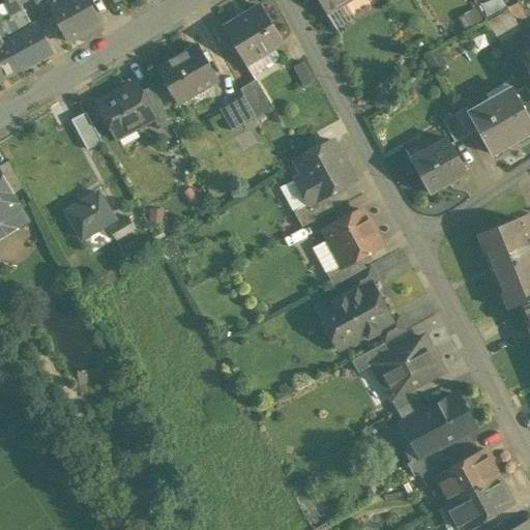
[(36,0),(35,1),(43,17),(52,11),(68,42),(101,24),(88,0),(36,0)]
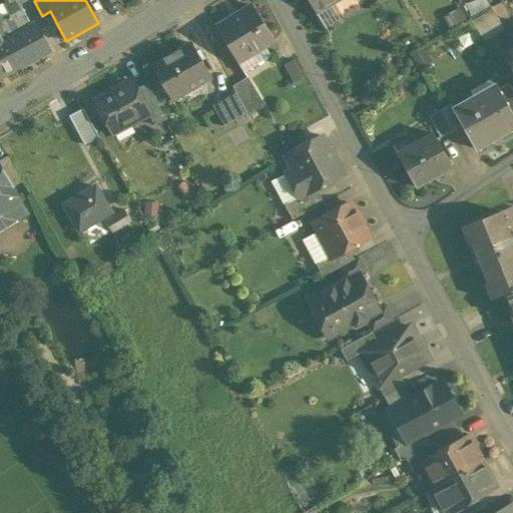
[(309,0),(317,12),(335,0),(309,0)]
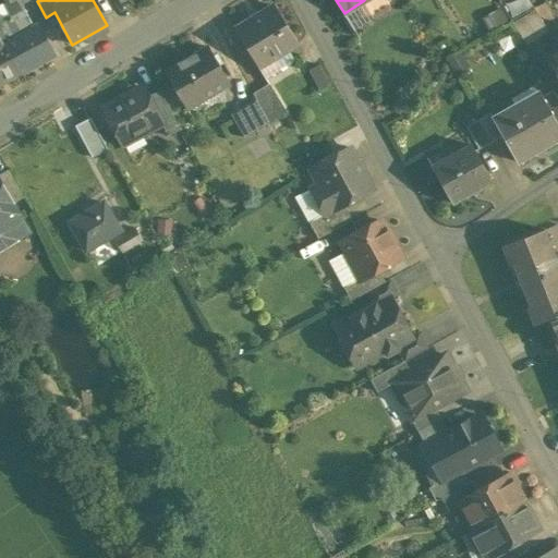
[(366,0),(364,0),(344,13),(352,25),(374,11),(366,0)]
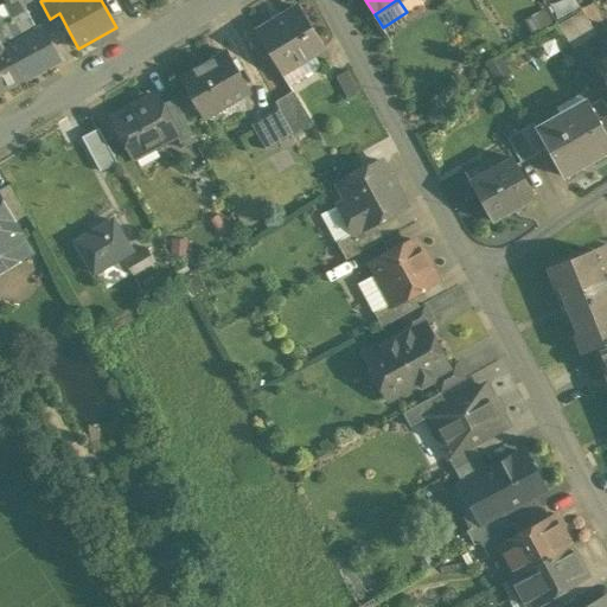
[(323,45),(299,5),(256,31),(280,70),(312,52),(323,45)]
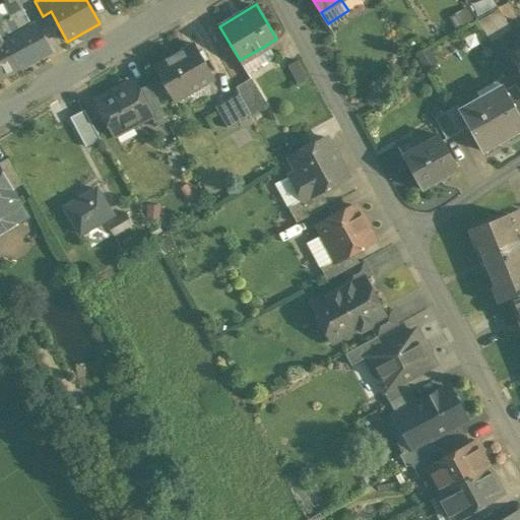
[(22,8),(0,19),(0,35),(17,68),(50,51),(37,24),(33,26),(22,8)]
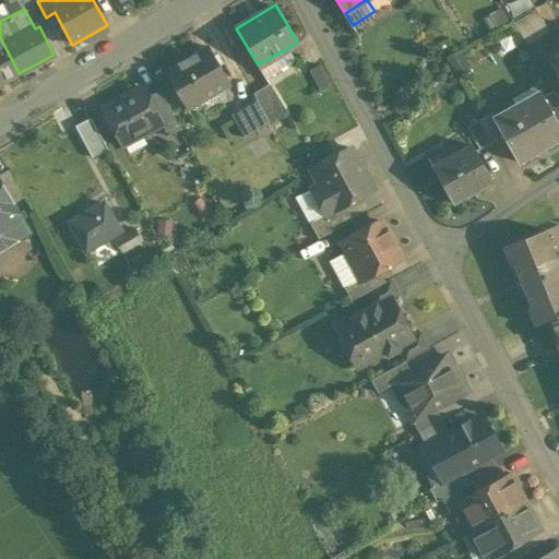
[(536,10),(514,23),(527,45),(549,32),(536,10)]
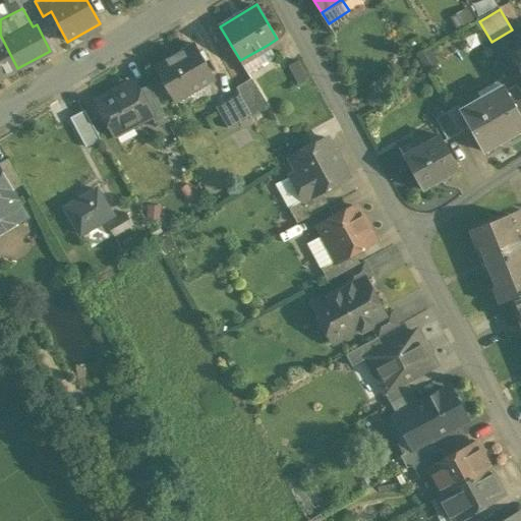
[(0,77),(17,68),(0,35),(0,77)]
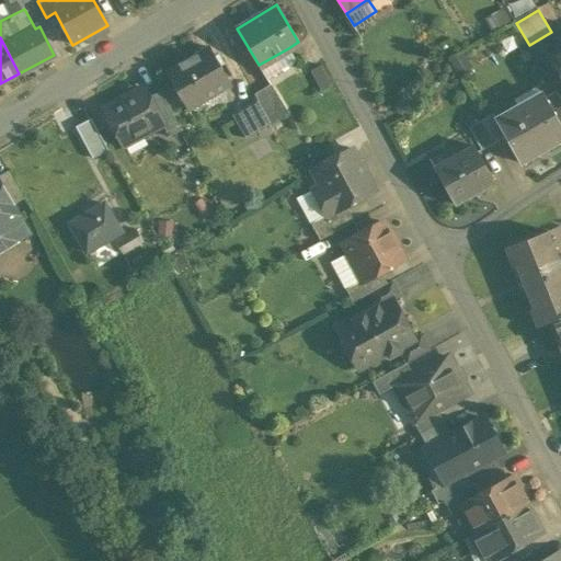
[(210,47),(167,72),(187,107),(231,82),(210,47)]
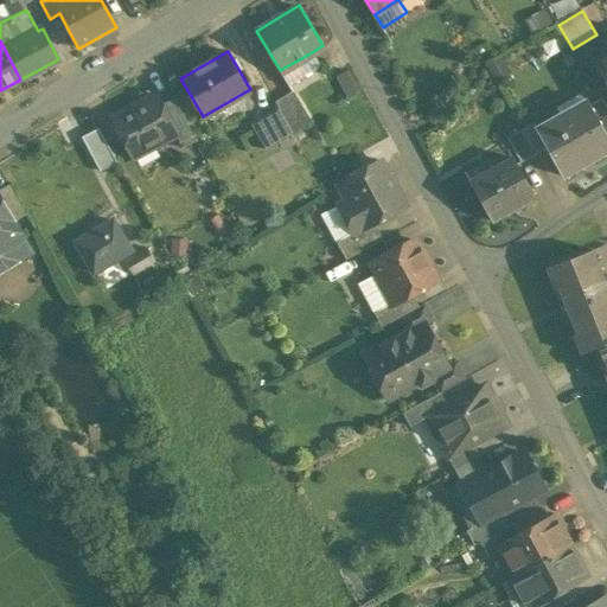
[(312,52),(280,70),(287,83),(319,64),(312,52)]
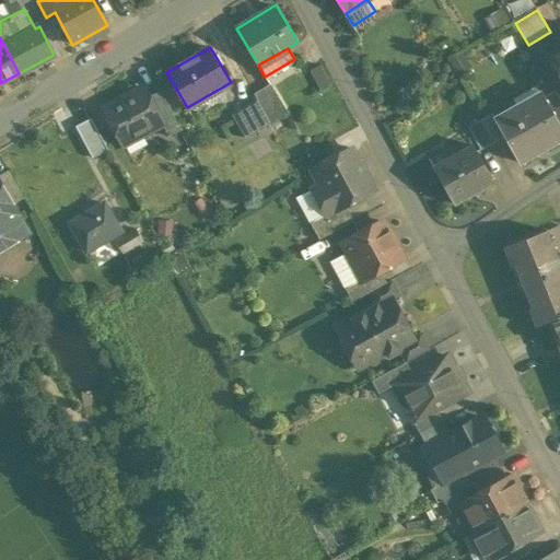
[(319,62),(308,69),(318,88),(329,82),(319,62)]
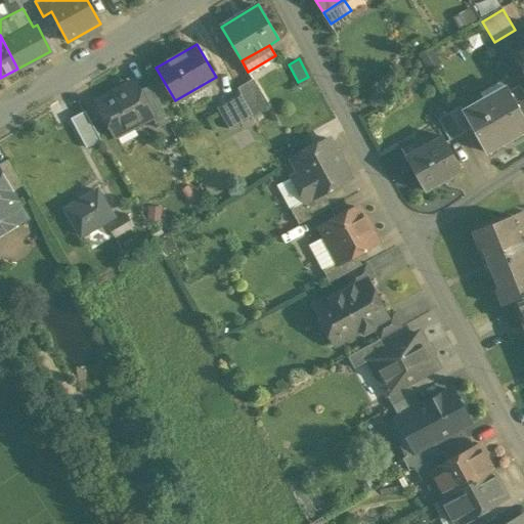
[(268,102),(252,76),(237,85),(241,91),(252,113),(268,102)]
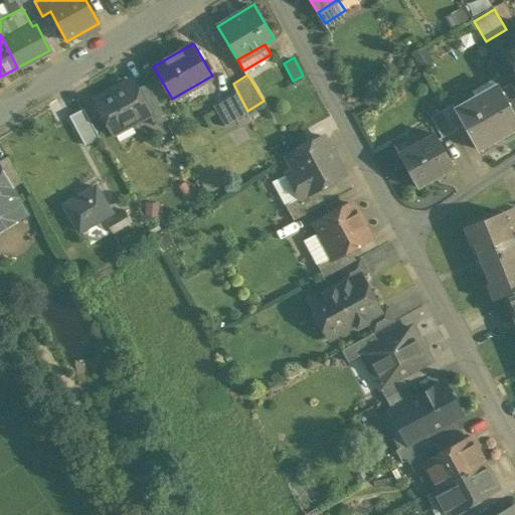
[(132,79),(97,99),(100,105),(98,109),(102,116),(106,116),(114,132),(149,113),(150,113),(137,89),(132,79)]
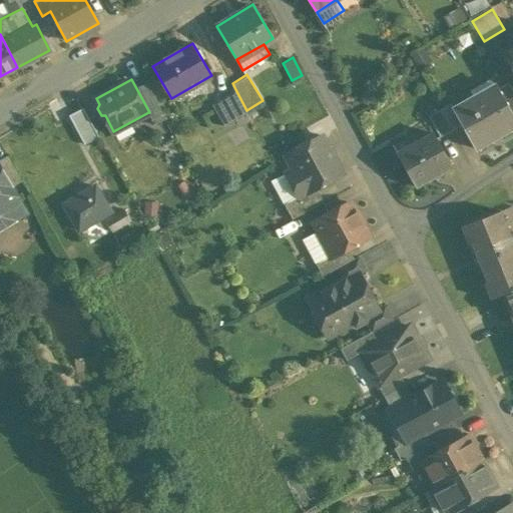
[(165,114),(147,82),(136,88),(149,112),(148,112),(152,121),(165,114)]
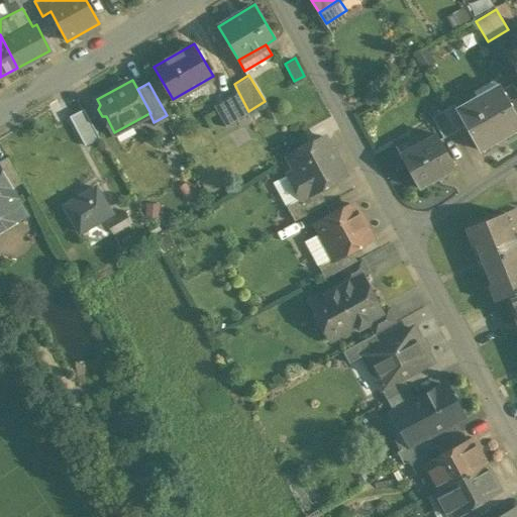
[(516,92),(512,84),(502,90),(516,114),(516,113),(516,92)]
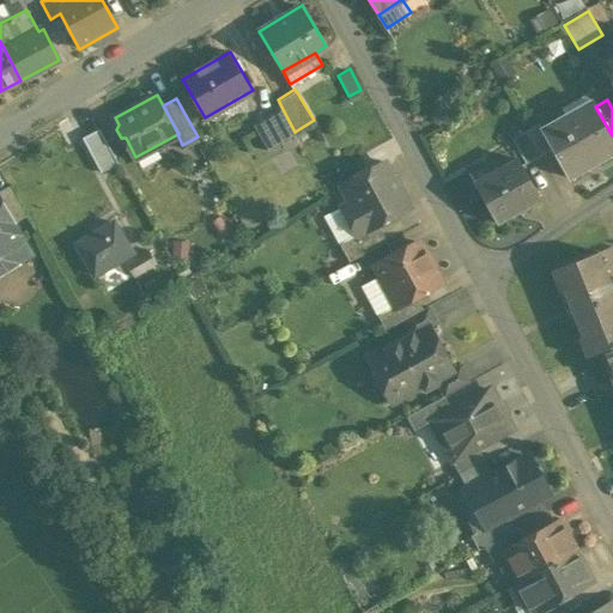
[(281,107),(254,125),(268,149),(295,132),(281,107)]
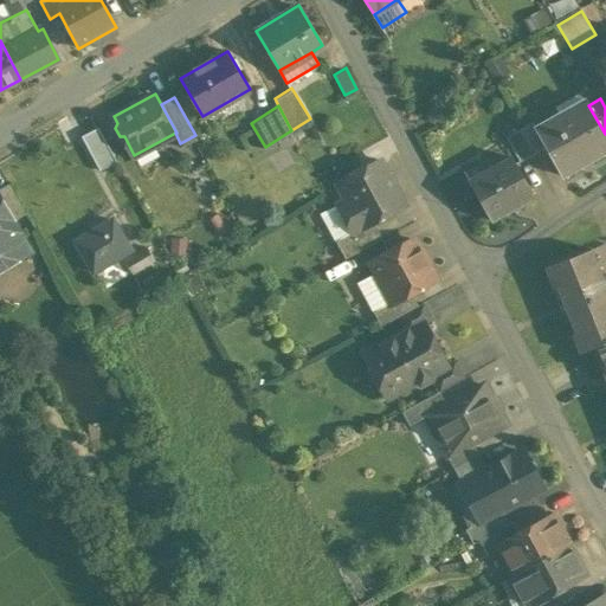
[(605,136),(605,134),(588,105),(563,120),(560,115),(536,128),(563,175),(580,166),(578,161),(605,144),(605,136)]
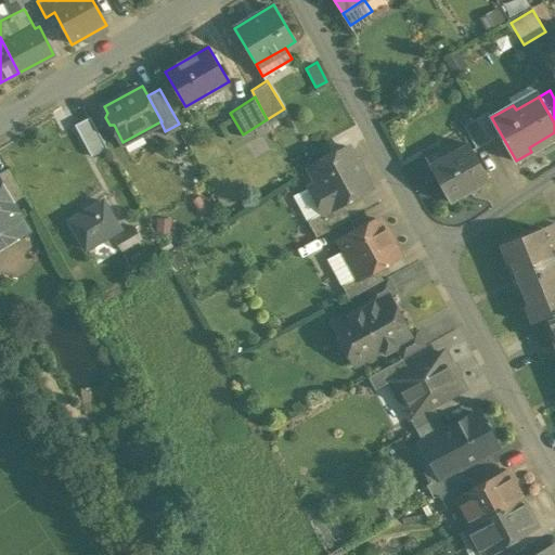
[(487,111),(475,117),(476,118),(489,142),(501,136),(487,111)]
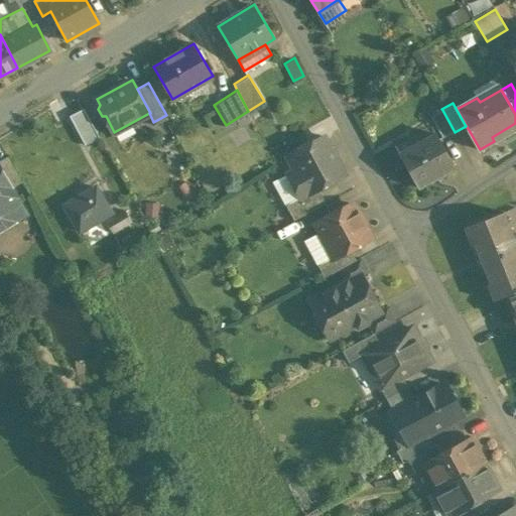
[(101,138),(86,109),(71,117),(86,146),(101,138)]
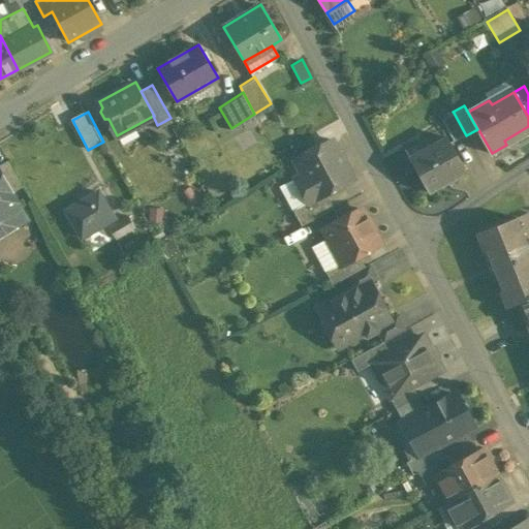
[(466,135),(454,113),(442,120),(455,142),(466,135)]
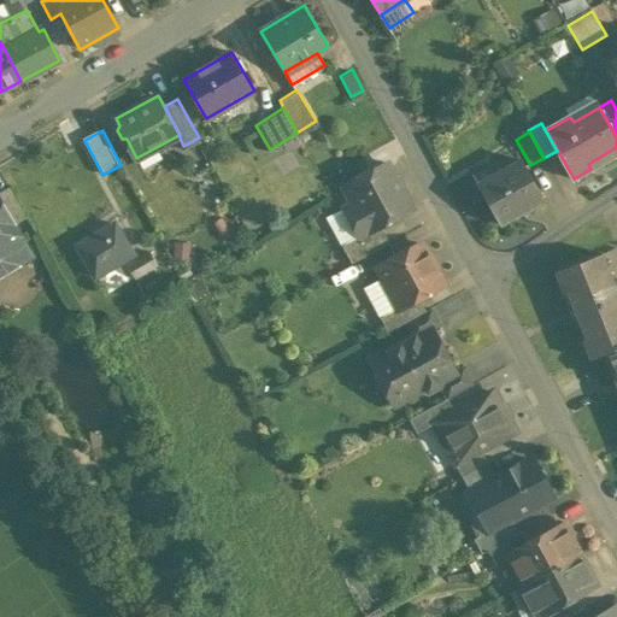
[(522,160),(495,176),(498,181),(482,191),(501,225),(545,200),(522,160)]
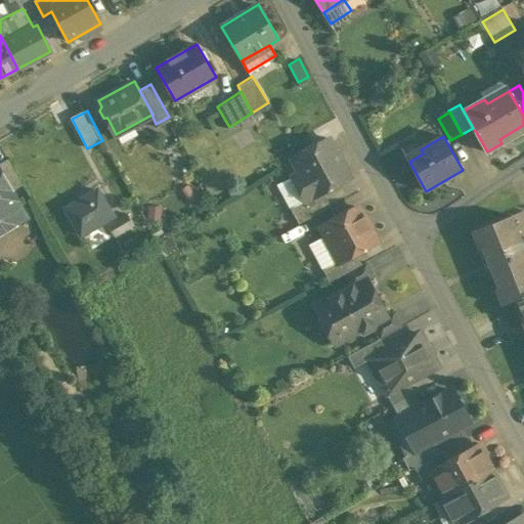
[(330,138),(292,159),(300,173),(292,177),(305,201),(306,203),(323,192),(350,178),(343,165),(344,164),(345,164),(338,150),(337,150),(336,151),(330,138)]
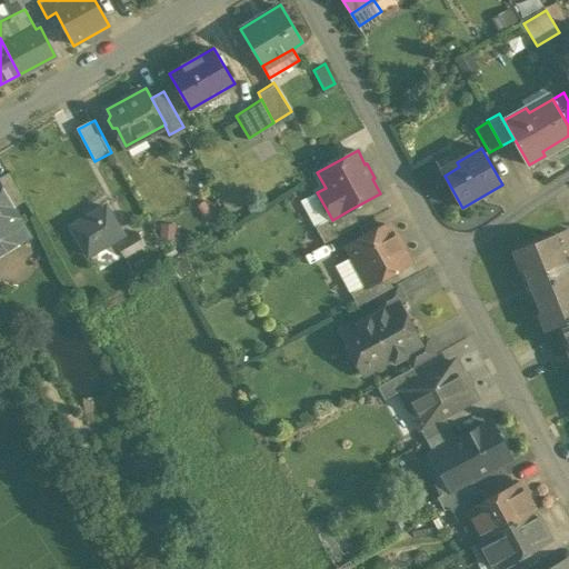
[(25,200),(9,172),(0,177),(0,186),(12,208),(25,200)]
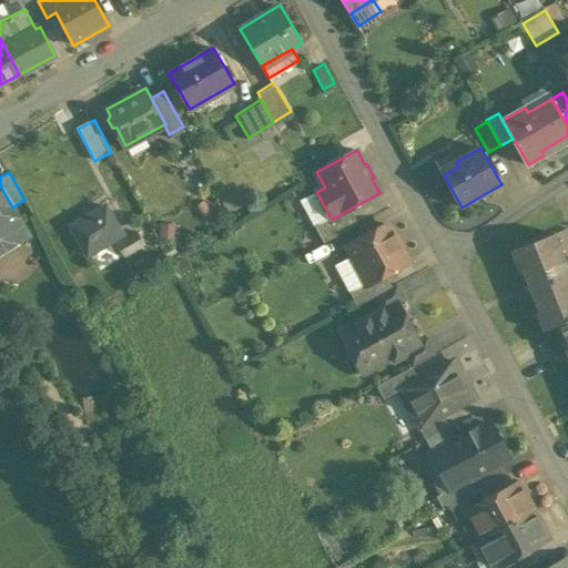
[(0,235),(4,242),(13,244),(22,239),(24,230),(21,222),(12,208),(0,185),(0,235)]
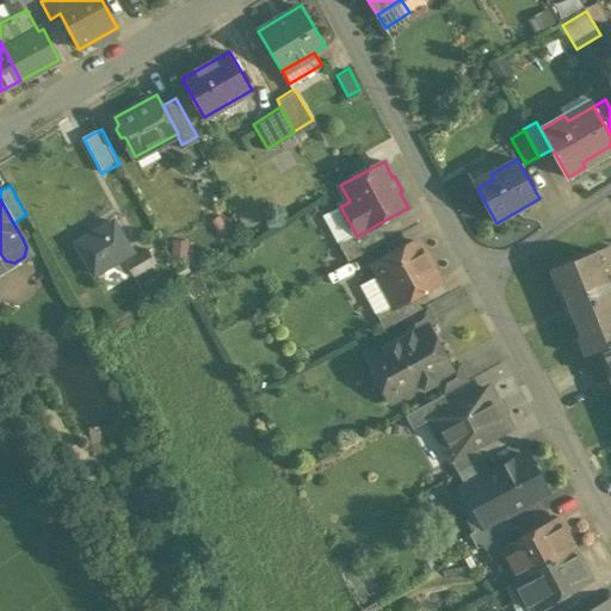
[(340,207),(323,216),(339,244),(356,234),(340,207)]
